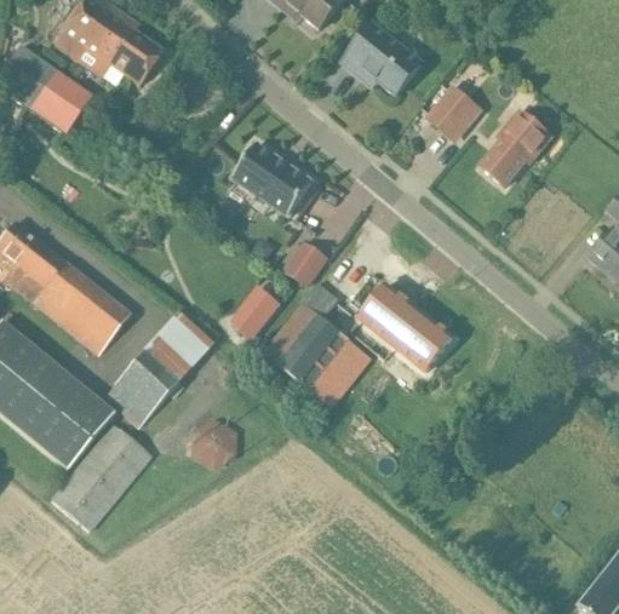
[(85,0),(55,44),(78,59),(86,47),(99,56),(126,17),(102,0),(85,0)]
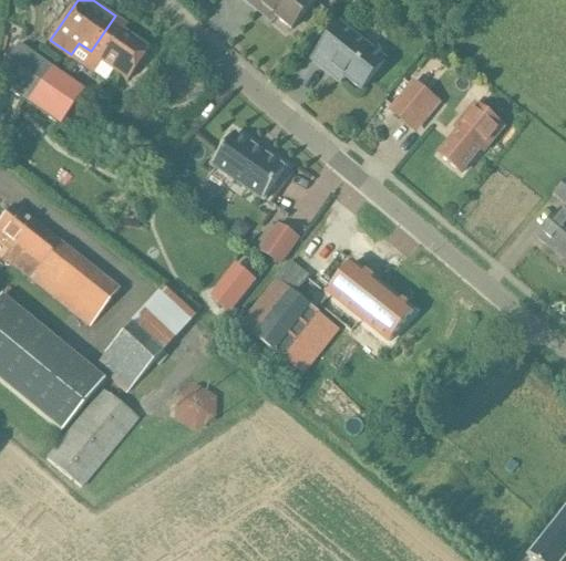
[(251,0),(258,6),(263,1),(292,26),(314,0),(251,0)]
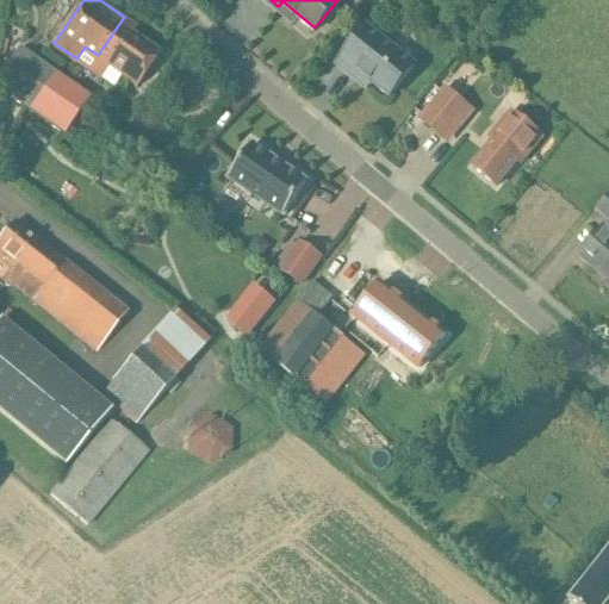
[(85,47),(76,58),(95,72),(104,60),(137,83),(162,50),(132,31),(136,24),(124,17),(98,55),(85,47)]
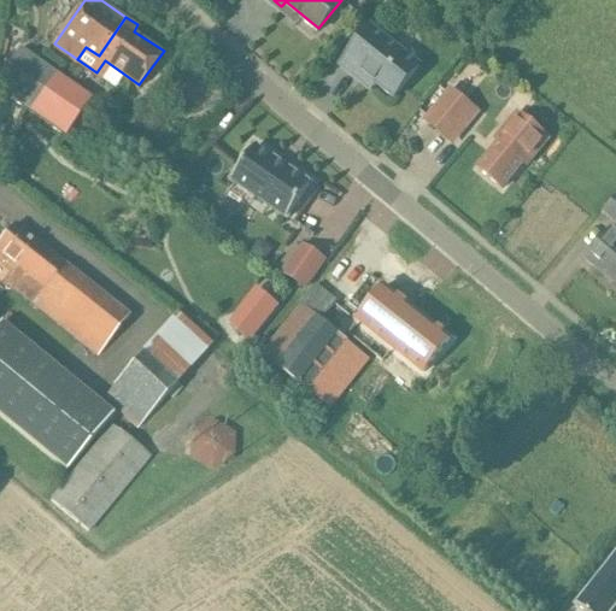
[(421,63),(373,23),(341,62),(357,72),(362,66),(396,94),(421,63)]
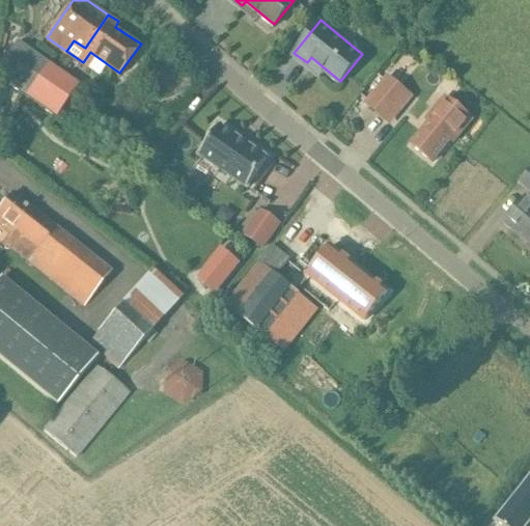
[(43,81),(54,64),(18,39),(0,64),(0,75),(21,89),(32,74),(43,81)]
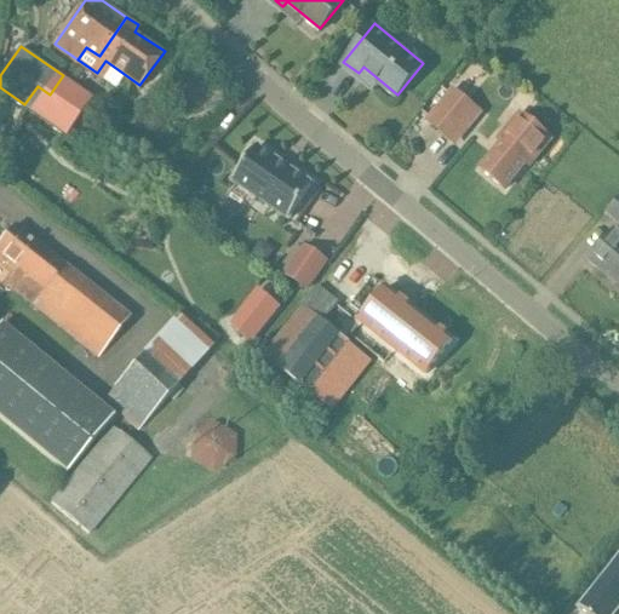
[(92,96),(63,75),(50,95),(38,86),(24,104),(66,133),(92,96)]
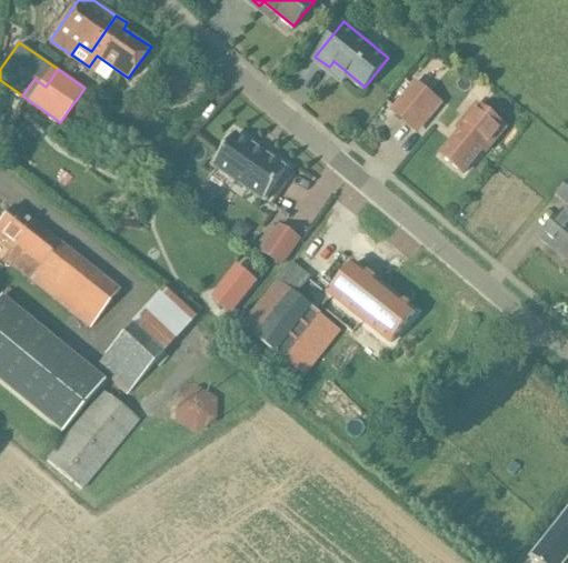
[(392,109),(419,131),(444,102),(418,80),(392,109)]
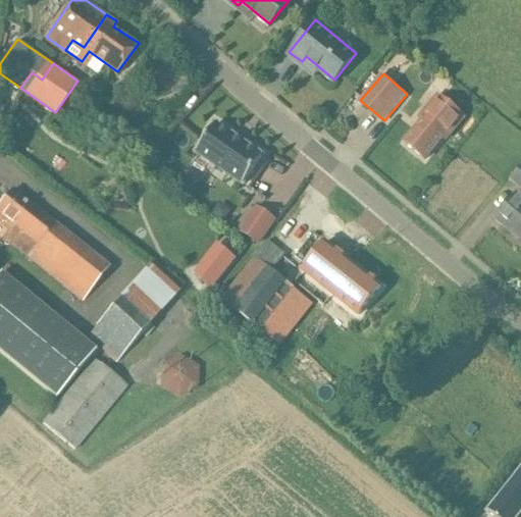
[(467,114),(443,94),(406,139),(425,156),(444,134),(448,138),(467,114)]
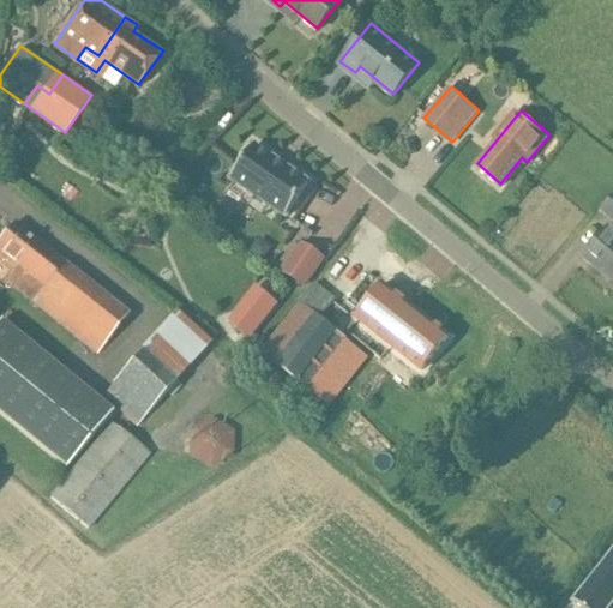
[(254,142),(232,175),(287,214),(310,180),(254,142)]
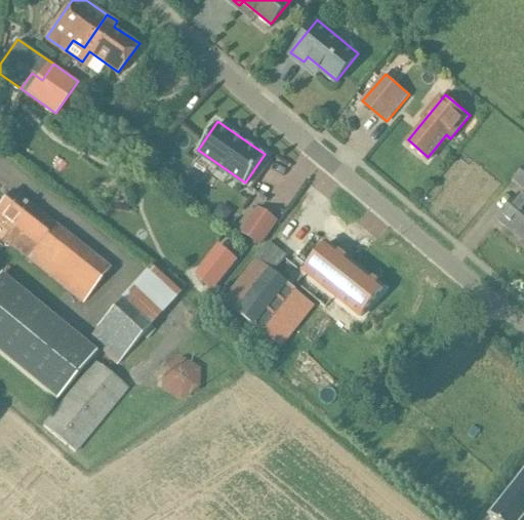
[(523,164),(515,176),(523,184),(523,193),(522,192),(500,217),(515,230),(516,228),(523,234),(523,164)]
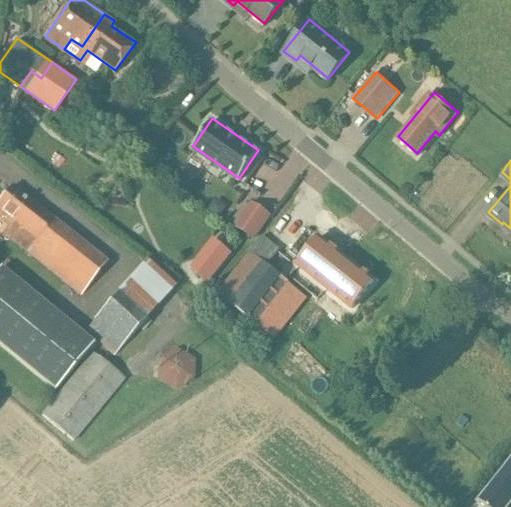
[(85,241),(13,183),(0,198),(0,207),(17,221),(8,232),(83,292),(108,261),(84,242),(85,241)]
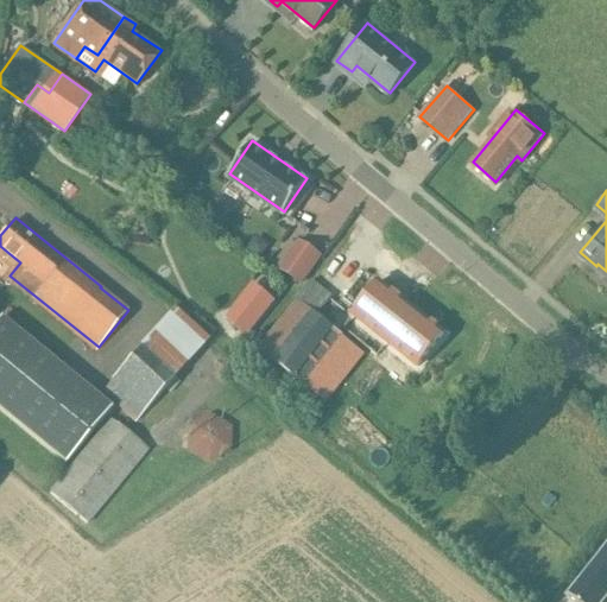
[(257,233),(248,245),(261,252),(269,240),(257,233)]
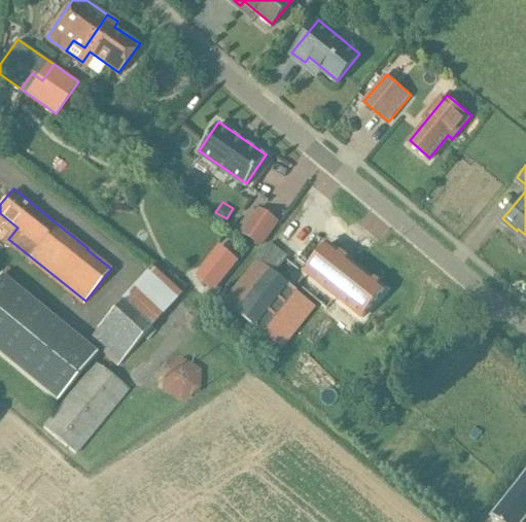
[(278,217),(261,206),(244,232),(260,243),(278,217)]
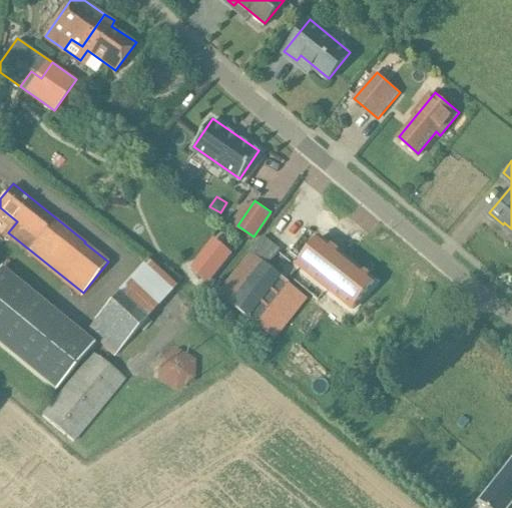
[(232,303),(232,302),(276,336),(309,295),(288,279),(291,274),(320,297),(329,286),(354,305),(375,278),(321,235),(309,226),(294,245),(306,255),(299,264),(281,248),(273,259),(272,258),(268,263),(251,249),(243,261),(244,263),(239,268),(238,267),(218,292),(232,303)]
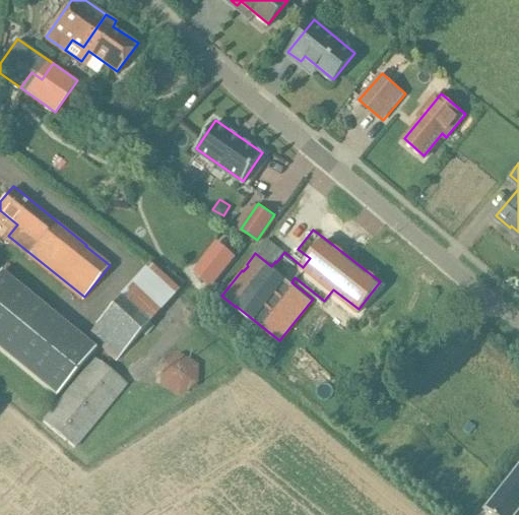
[(235,253),(216,239),(194,266),(211,280),(235,253)]
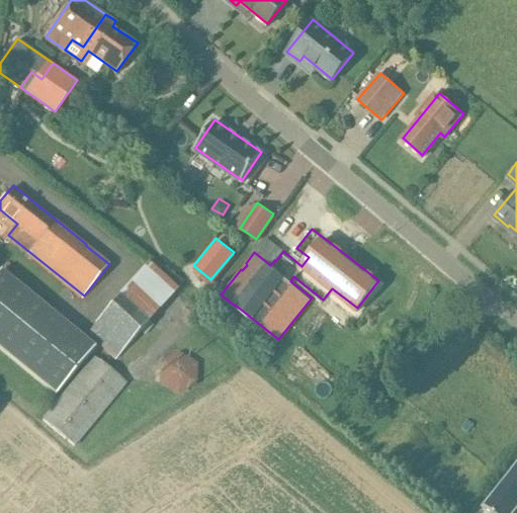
[(95,345),(3,266),(0,269),(0,344),(56,392),(95,345)]
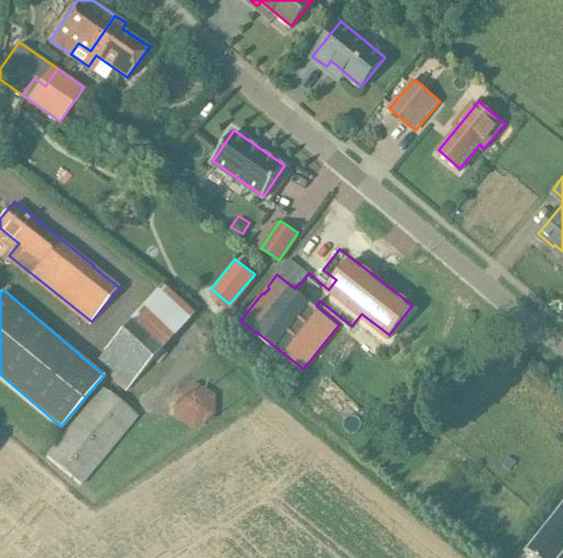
[(96,361),(127,389),(144,369),(163,349),(132,320),(112,342),(96,361)]
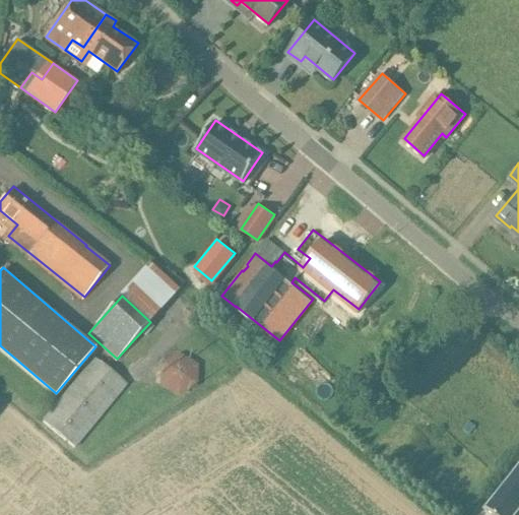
[(199,363),(181,350),(161,361),(160,383),(180,394),(199,384),(199,363)]
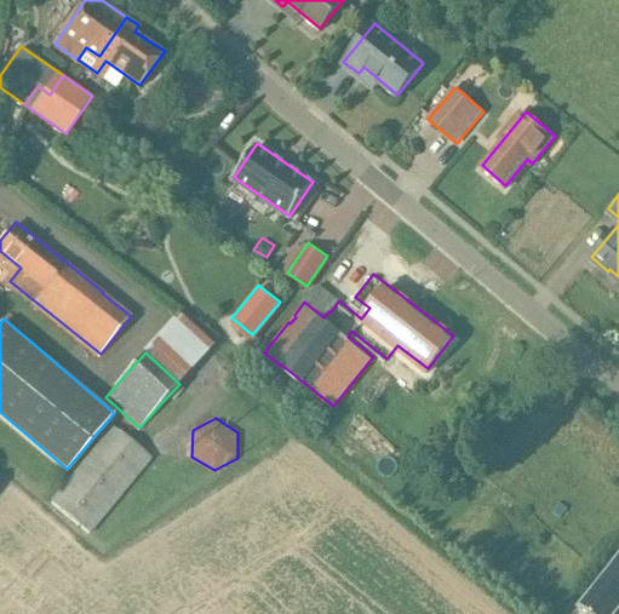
[(153,455),(113,423),(51,500),(91,532),(153,455)]
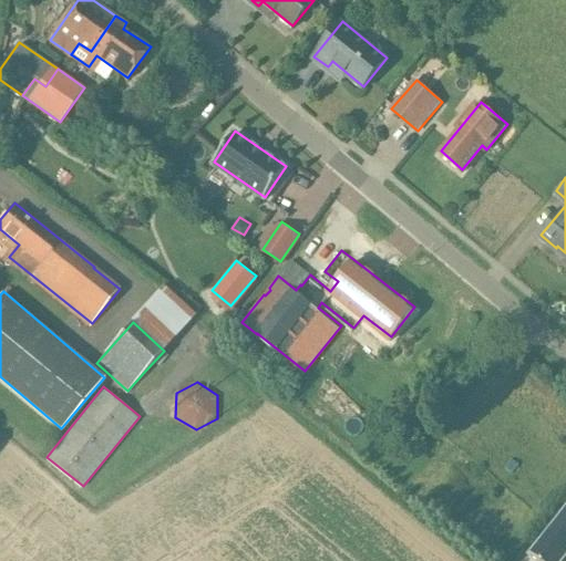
[(565,506),(531,551),(542,560),(558,560),(565,552),(565,506)]
